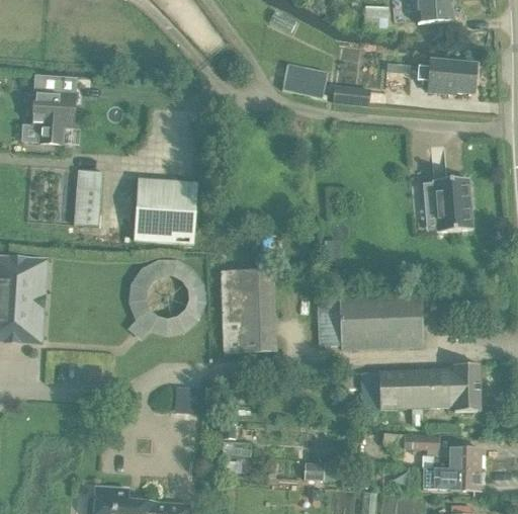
[(314,0),(310,7),(318,12),(322,6),(314,0)]
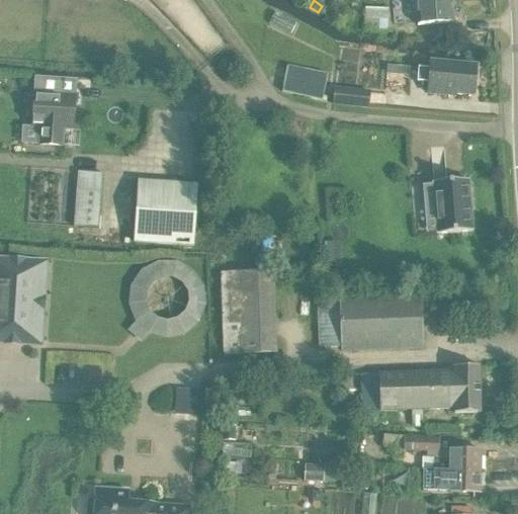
[(416,0),(418,22),(452,19),(450,0),(416,0)]
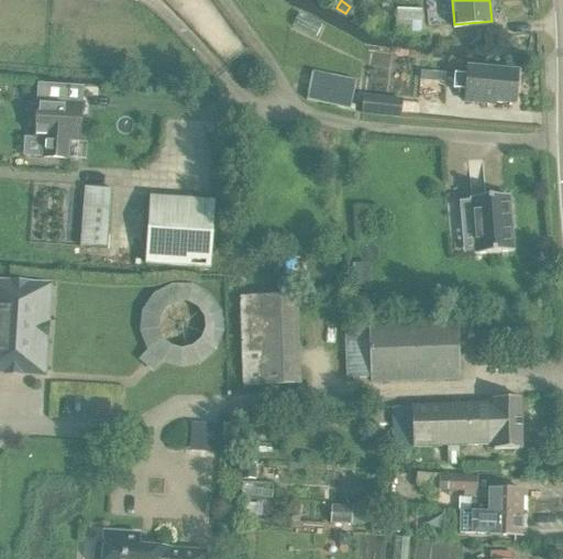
[(421,7),(396,6),(395,30),(420,31),(421,7)]
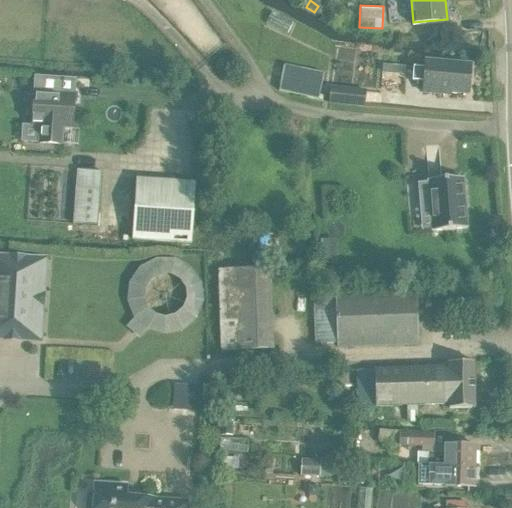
[(442,88),(467,91),(469,62),(425,58),(424,65),(412,64),(411,78),(423,79),(422,89),(442,91),(442,88)]
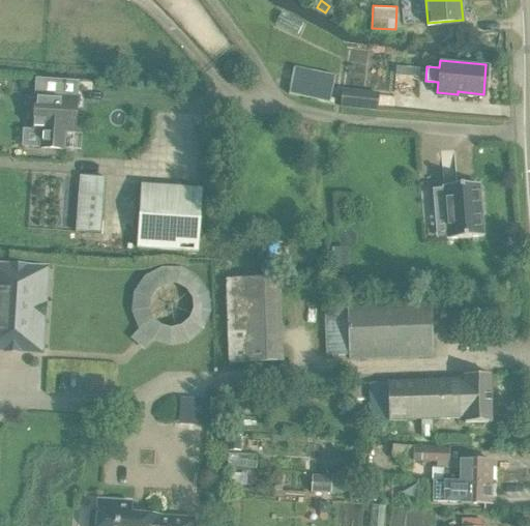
[(419,65),(394,63),(393,72),(418,75),(419,65)]
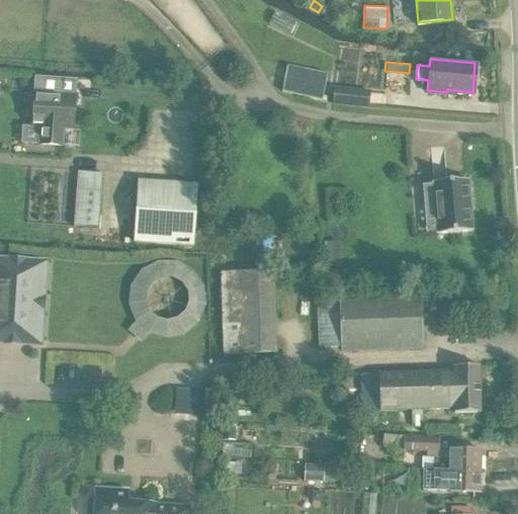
[(328,71),(286,63),(280,90),(322,98),(328,71)]
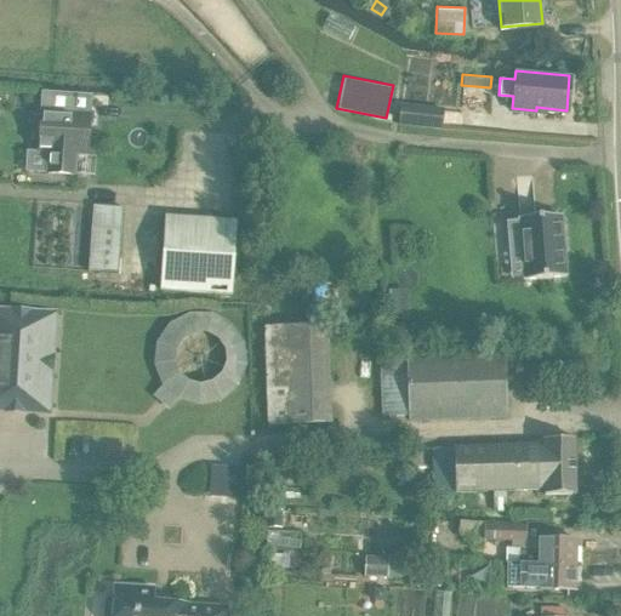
[(41,109),(39,149),(49,150),(47,171),(74,172),(75,152),(87,152),(89,119),(91,92),(43,90),(41,109)]
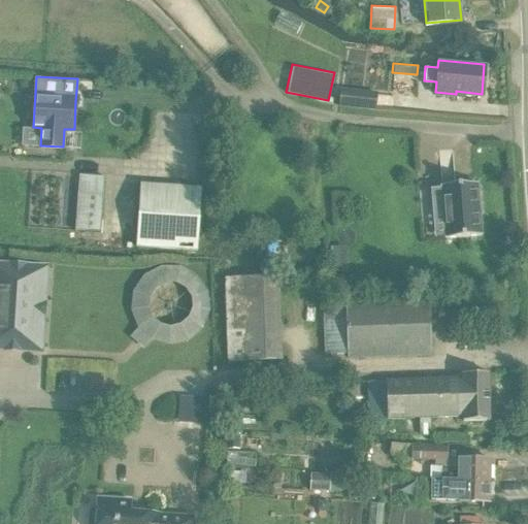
[(339,88),(338,102),(375,106),(376,91),(339,88)]
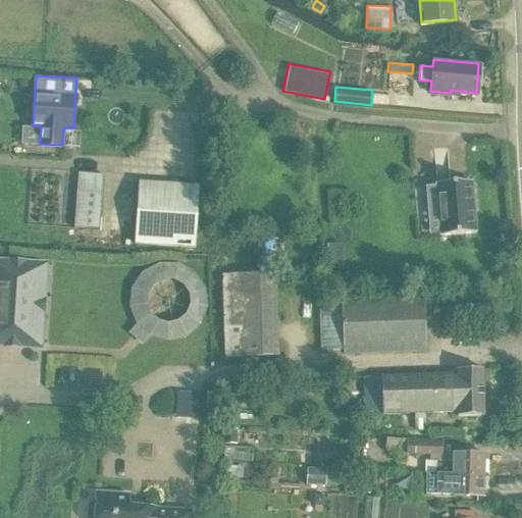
[(99,226),(102,172),(77,170),(73,225),(99,226)]
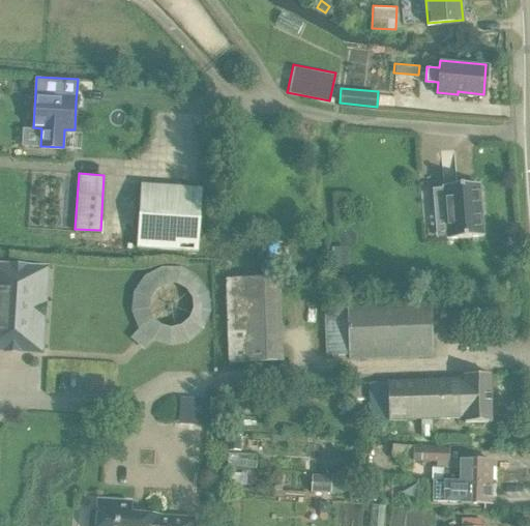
[(442,186),(433,187),(435,208),(444,208),(446,236),(482,234),(478,181),(442,184),(442,186)]
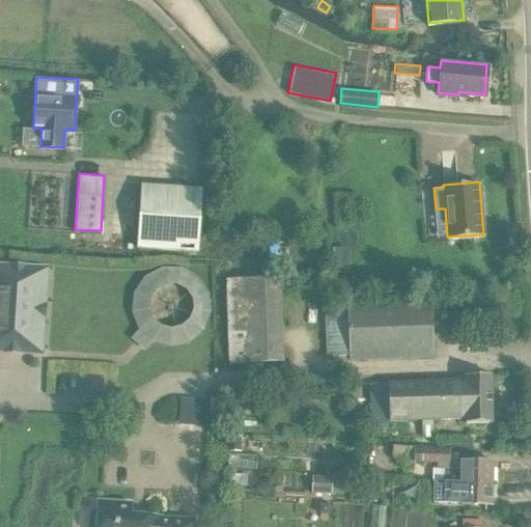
[(137,246),(198,249),(202,187),(140,184),(137,246)]
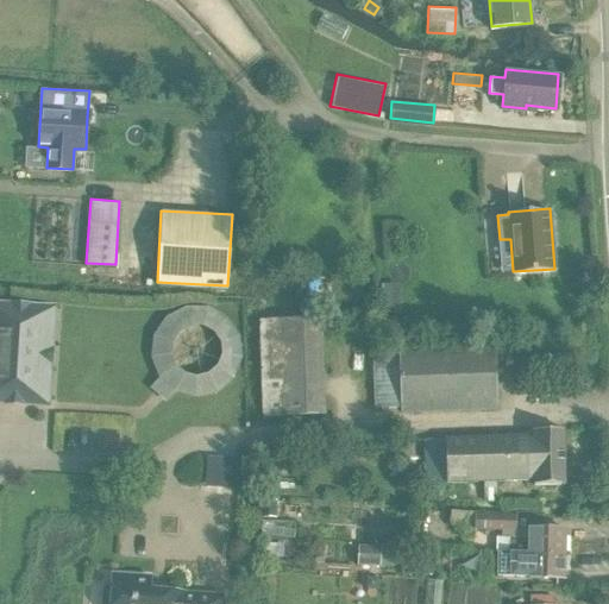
[(399,296),(381,296),(381,310),(399,310),(399,296)]
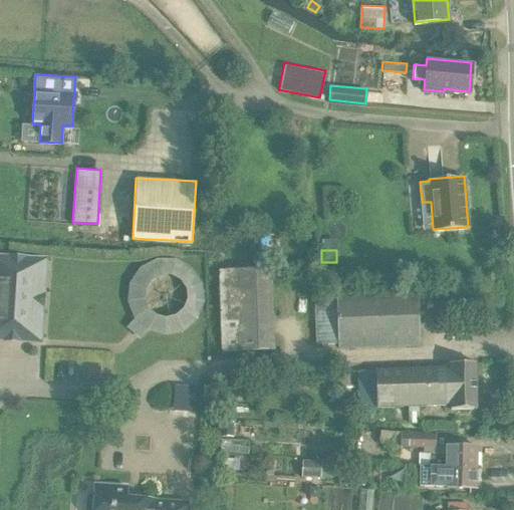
[(0,333),(3,334),(3,335),(21,337),(21,335),(37,336),(42,260),(26,259),(26,258),(7,257),(7,258),(0,257),(0,333)]
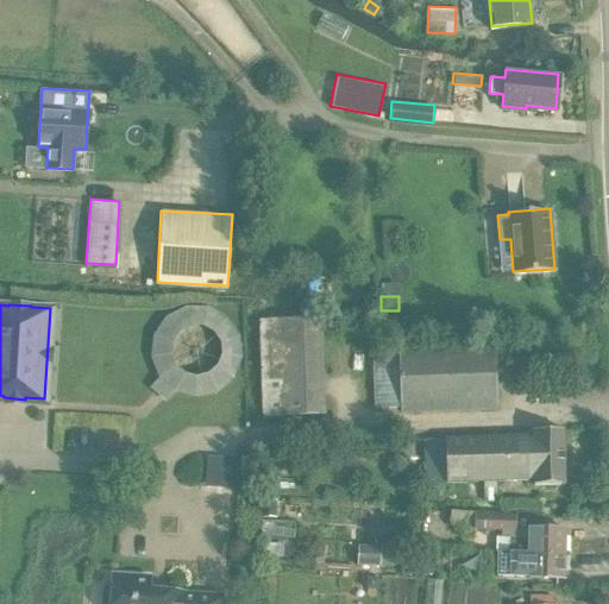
[(263,415),(325,413),(321,316),(259,319),(263,415)]
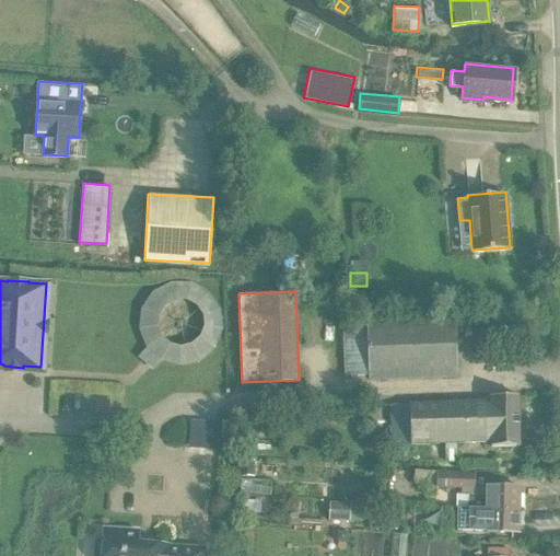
[(366,320),(366,321),(341,322),(343,373),(369,372),(369,377),(456,373),(454,316),(366,320)]
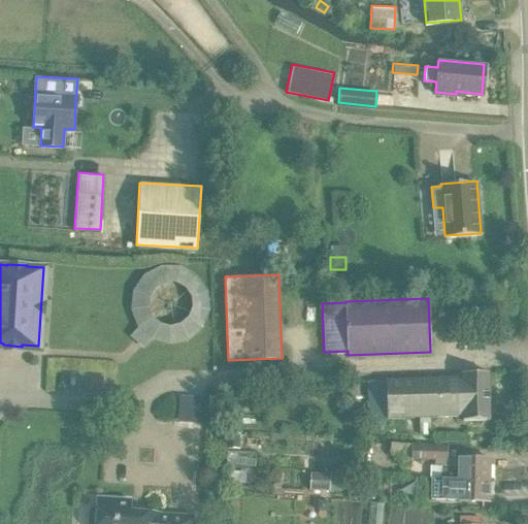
[(461,377),(385,379),(387,417),(405,416),(406,425),(420,424),(420,432),(432,432),(431,415),(462,414),(463,419),(490,418),(488,370),(460,371),(461,377)]
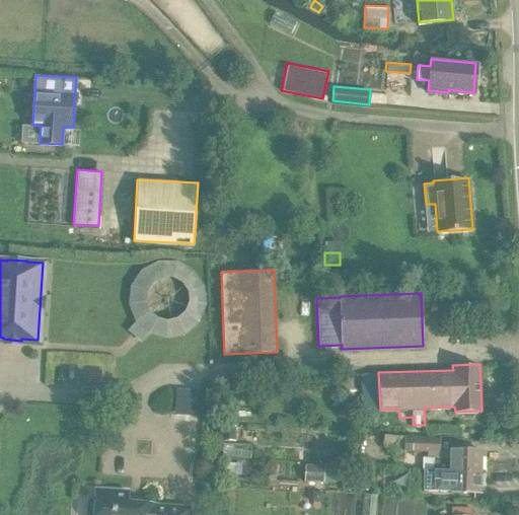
[(222,439),(234,439),(235,425),(222,425),(222,439)]
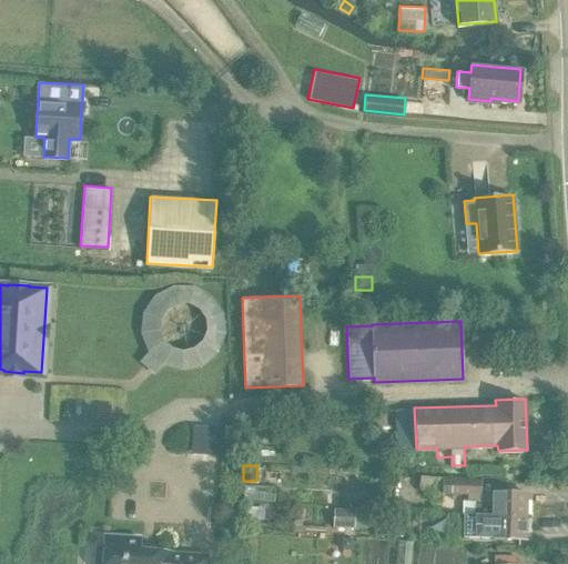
[(443,474),(442,492),(482,494),(483,477),(443,474)]
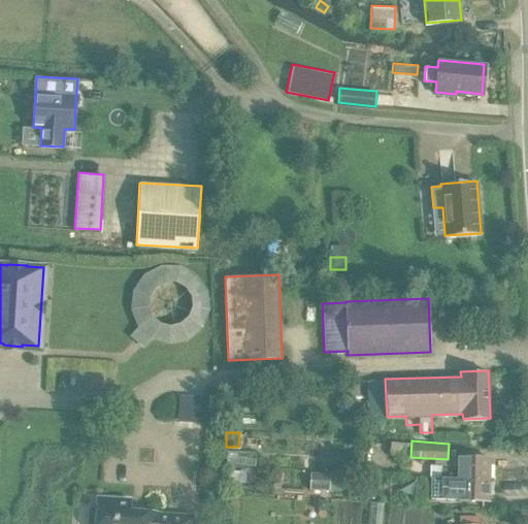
[(432,477),(441,477),(490,478),(490,456),(459,456),(459,464),(430,463),(430,476),(432,476),(432,477)]
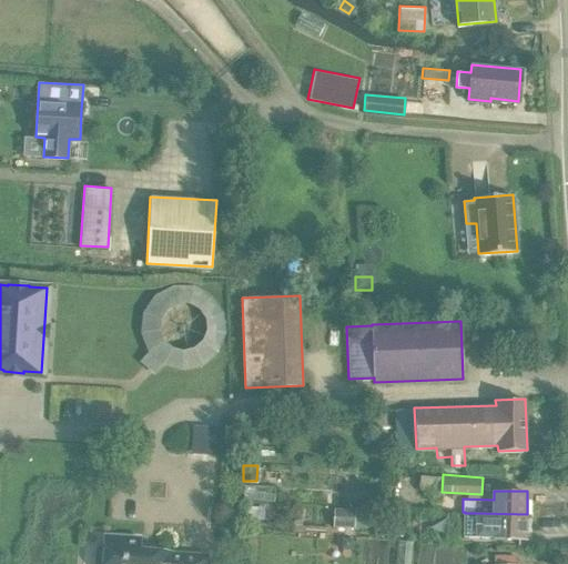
[(333,525),(336,525),(354,526),(355,506),(336,506),(333,506),(333,525)]
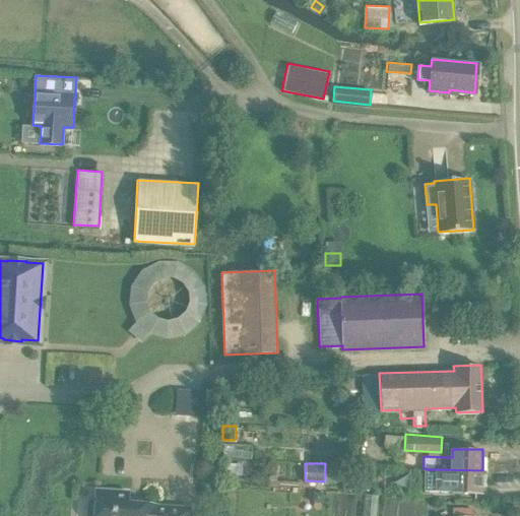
[(424,490),(451,490),(451,492),(481,493),(482,470),(435,469),(424,469),(424,490)]
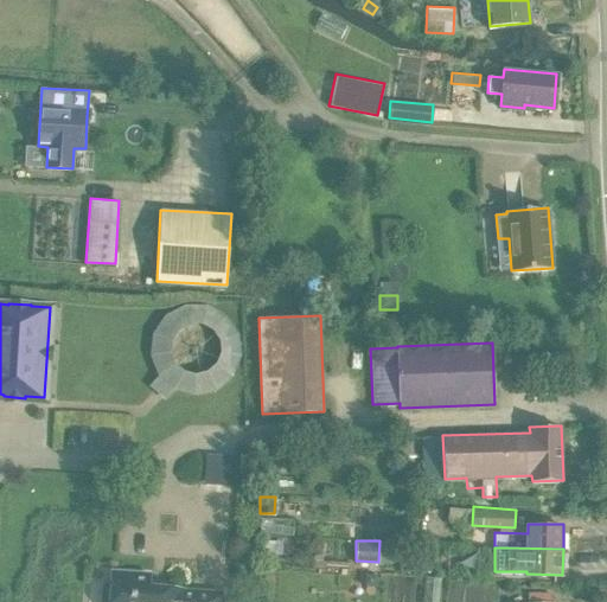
[(192,595),(183,594),(184,588),(149,586),(151,572),(114,570),(113,582),(108,581),(103,586),(102,601),(103,601),(222,601),(223,595),(192,593),(192,595)]
